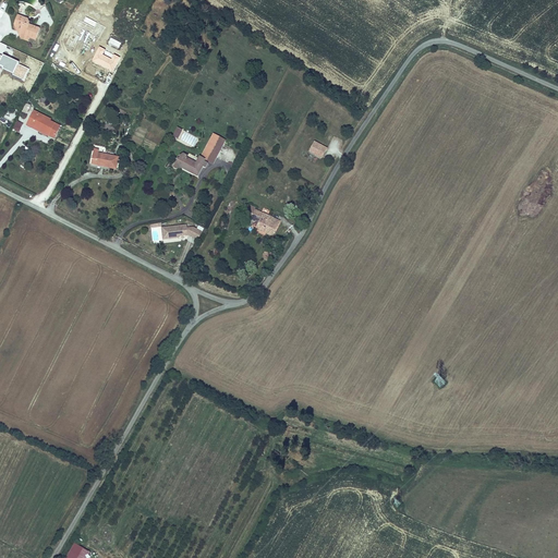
[(14,26),(15,27),(16,23),(20,20),(24,22),(25,19),(19,16),(14,26)]
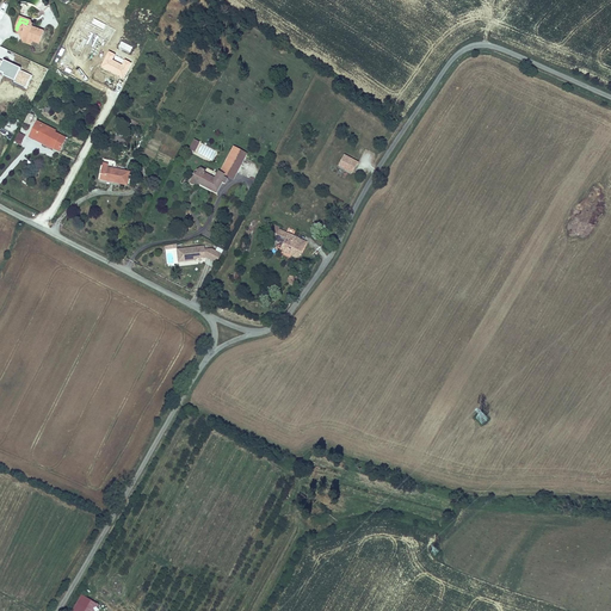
[(39,43),(44,31),(34,28),(34,26),(31,22),(28,20),(26,24),(22,22),(18,25),(17,30),(19,36),(19,34),(28,37),(26,42),(32,44),(32,43),(34,41),(39,43)]
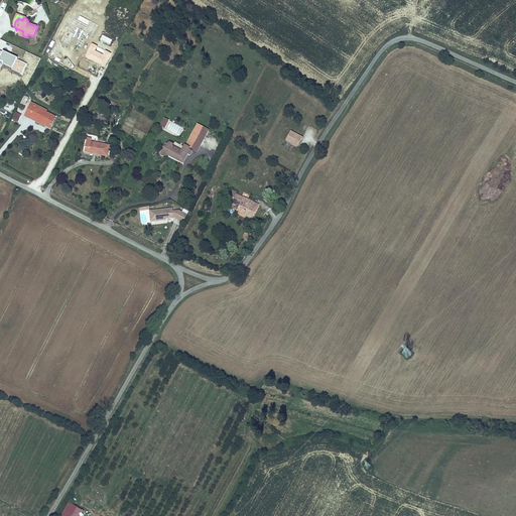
[(23,31),(16,28),(16,30),(19,36),(26,38),(27,37),(22,35),(23,31)]
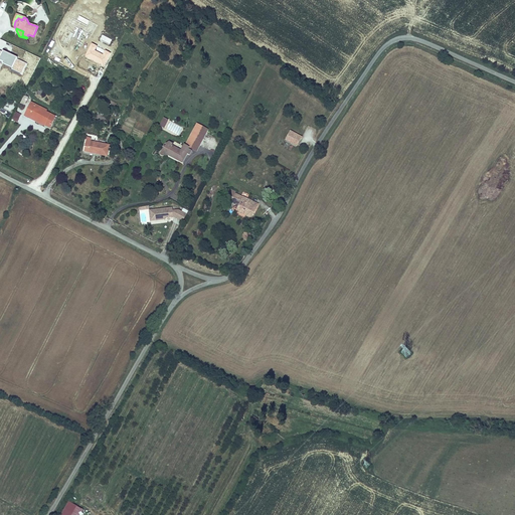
[(19,105),(24,107),(28,97),(23,96),(19,105)]
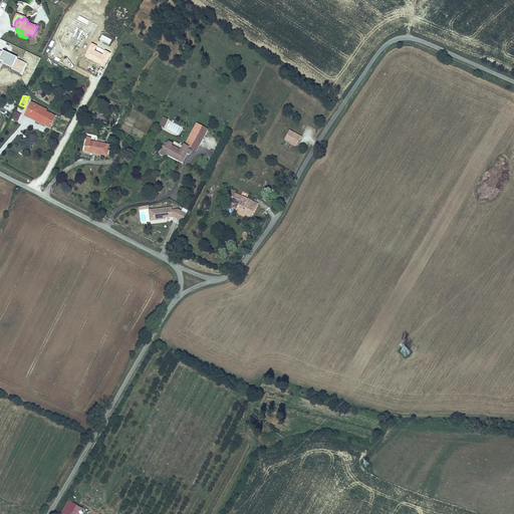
[(32,116),(39,120),(38,122),(51,129),(56,116),(47,112),(41,109),(42,108),(31,102),(25,116),(31,119),(32,116)]
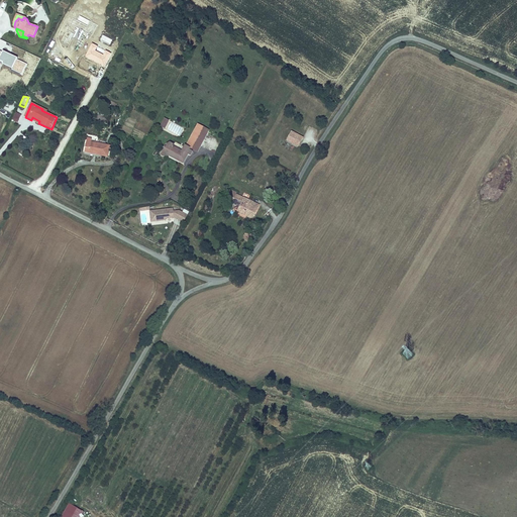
[(18,123),(21,116),(16,113),(12,120),(18,123)]
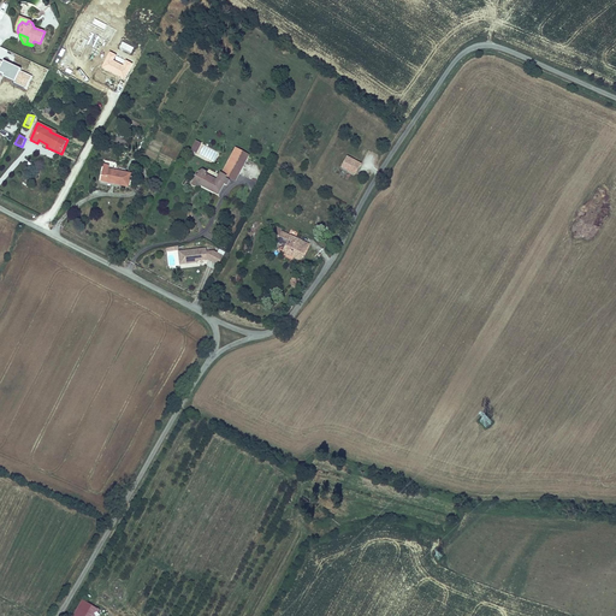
[(202,144),(196,141),(191,152),(196,155),(202,144)]
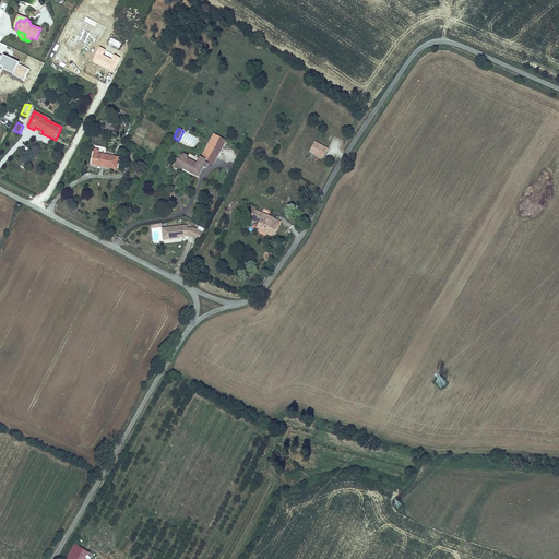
[(182,169),(199,178),(204,167),(203,167),(206,162),(214,165),(227,142),(213,134),(198,164),(189,159),(188,157),(185,155),(180,157),(180,159),(179,159),(175,168),(178,170),(182,169)]
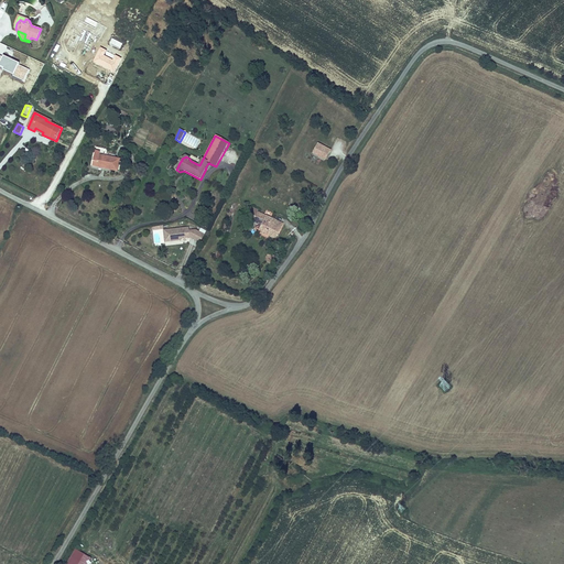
[(331,150),(317,143),(312,154),(324,161),(331,150)]
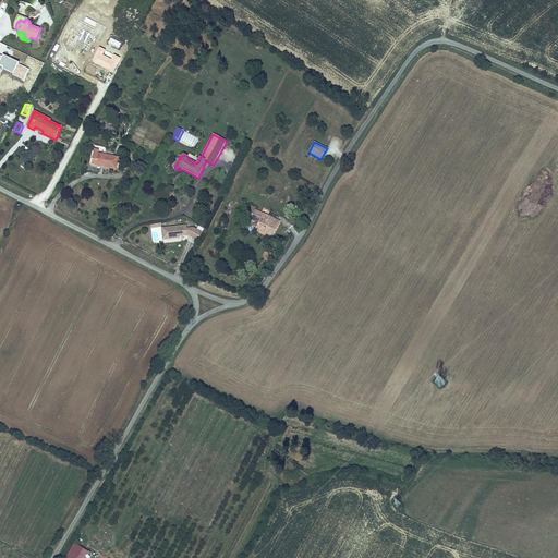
[(100,150),(95,149),(92,166),(118,171),(120,158),(99,154),(100,150)]
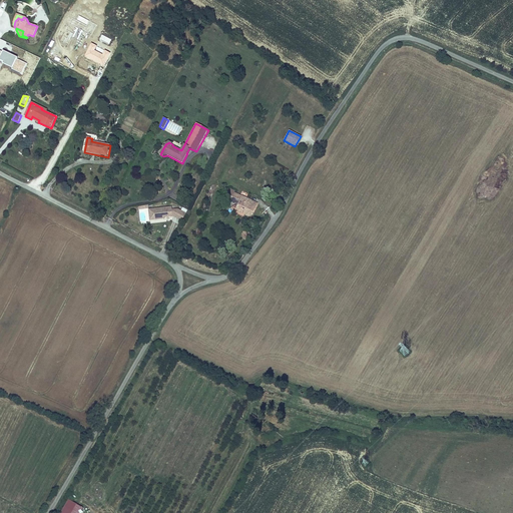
[(234,210),(251,218),(258,203),(234,193),(231,199),(238,202),(234,210)]
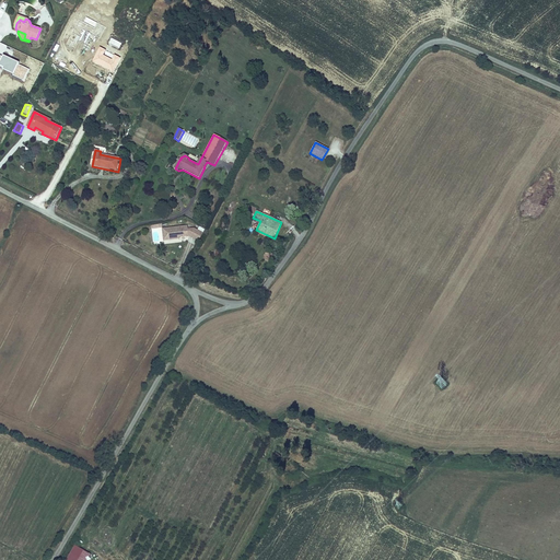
[(163,229),(163,230),(164,242),(179,240),(179,238),(189,237),(199,242),(203,233),(194,229),(188,229),(188,226),(163,229)]
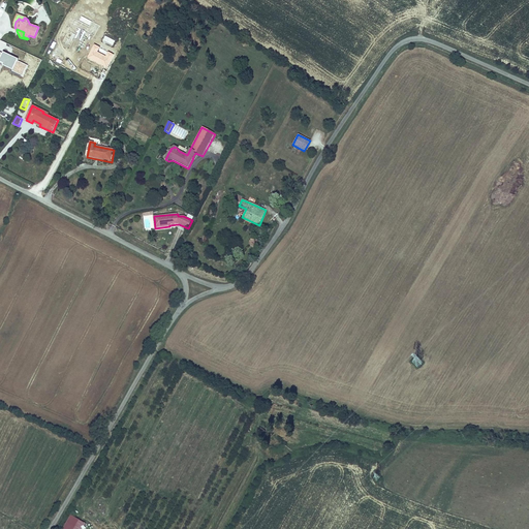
[(74,528),(79,523),(71,519),(65,528),(74,528)]
